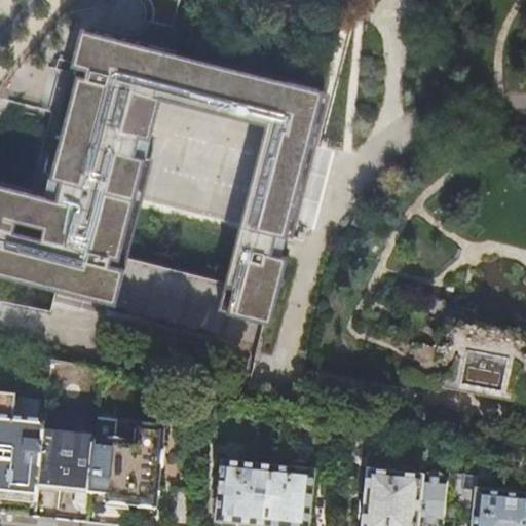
[(0,212),(0,278),(34,288),(43,254),(116,272),(119,261),(135,201),(228,226),(241,229),(226,288),(225,290),(230,291),(239,293),(234,313),(264,322),(280,260),(285,240),(311,140),(324,94),(88,34),(81,59),(87,61),(85,69),(76,67),(73,78),(95,83),(84,122),(65,118),(60,139),(44,199),(57,202),(46,241),(2,229),(7,214),(0,212)]
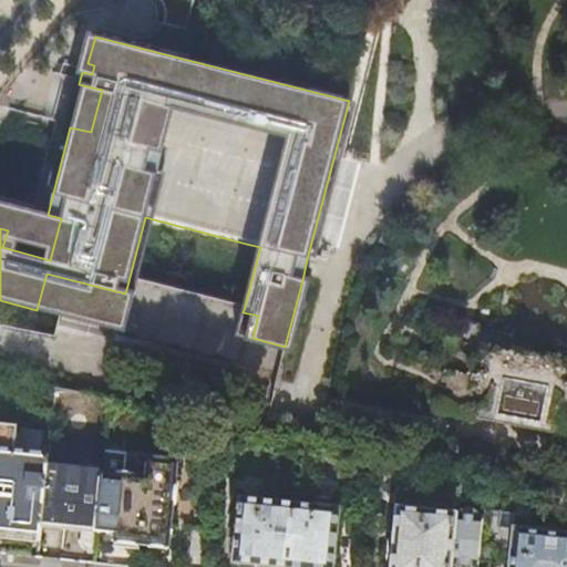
[(232,316),(235,301),(134,280),(129,307),(162,315),(162,316),(214,327),(215,323),(239,328),(241,318),(232,316)]
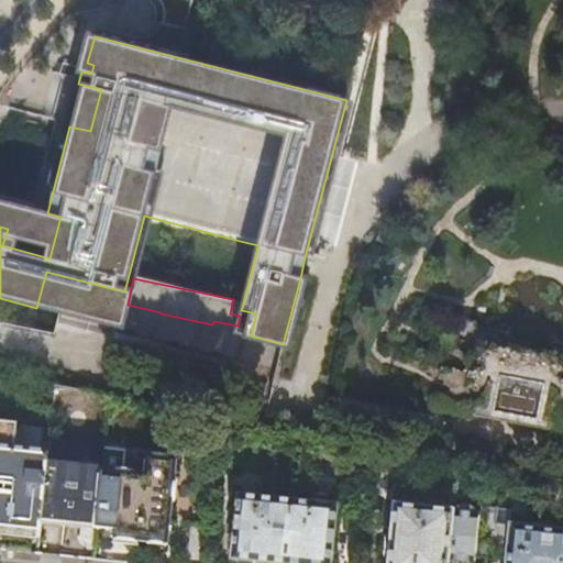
[(0,537),(9,538),(40,541),(41,527),(47,456),(19,453),(20,442),(15,441),(17,429),(0,426),(0,537)]
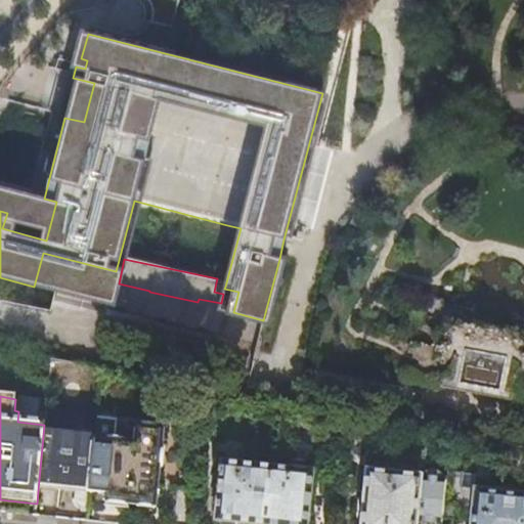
[(44,425),(38,490),(67,493),(88,496),(94,441),(66,438),(67,428),(44,425)]
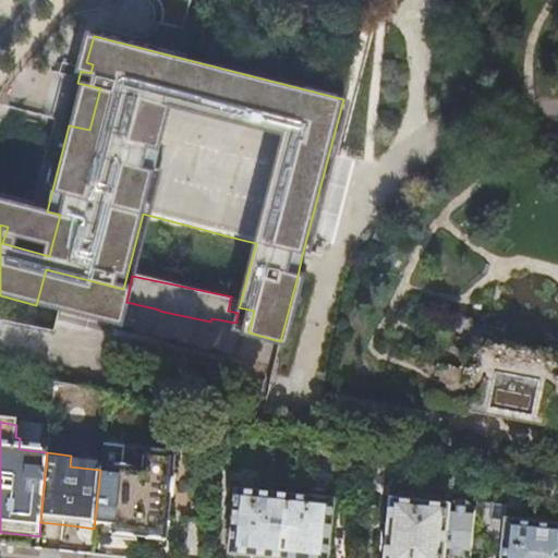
[(100,470),(94,529),(108,530),(108,528),(113,529),(112,540),(116,540),(116,537),(123,538),(123,541),(134,542),(135,540),(138,540),(138,542),(147,543),(147,542),(168,544),(172,500),(171,500),(172,481),(173,481),(176,459),(170,458),(170,459),(149,458),(149,456),(145,456),(144,460),(146,461),(144,474),(110,472),(110,471),(100,470)]
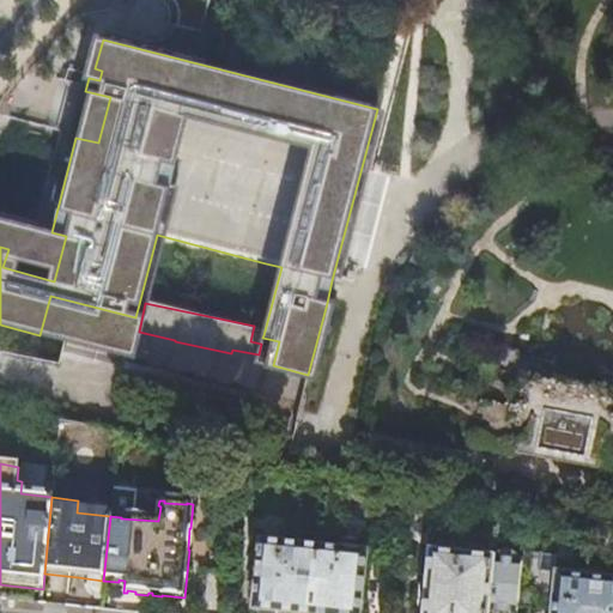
[(309,612),(316,551),(259,545),(252,612),(309,612)]
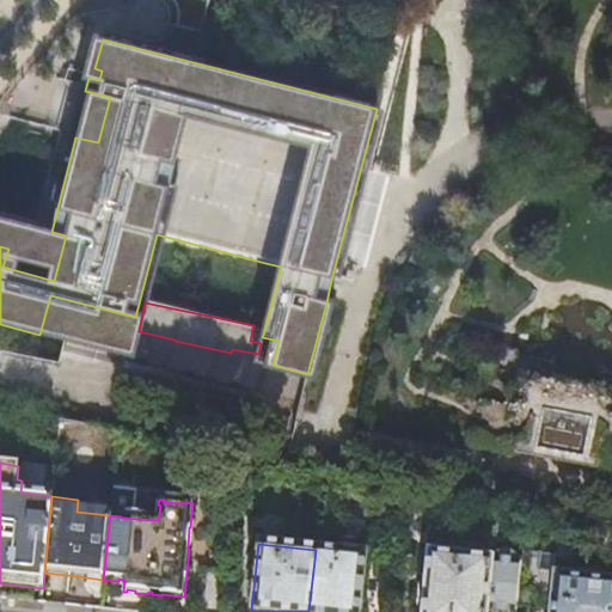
[(316,550),(308,611),(359,611),(366,555),(316,550)]
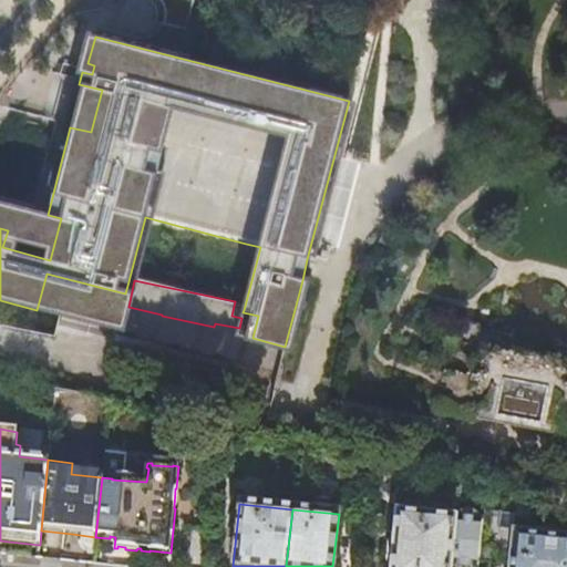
[(452,566),(453,563),(480,566),(480,563),(483,531),(484,523),(399,514),(393,566),(452,566)]
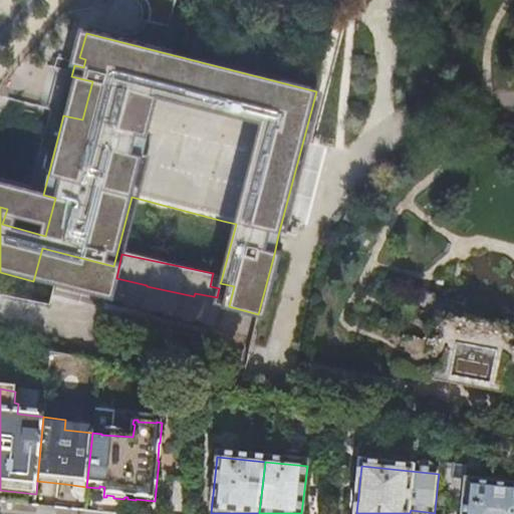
[(454,468),(439,466),(439,474),(438,481),(435,510),(435,513),(452,513),(513,513),(513,489),(453,482),(454,468)]
